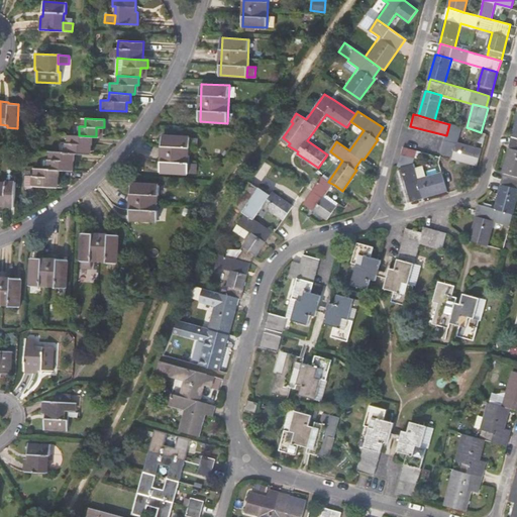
[(461,127),(449,124),(446,135),(442,152),(453,156),(453,159),(478,166),(482,149),(457,142),(461,127)]
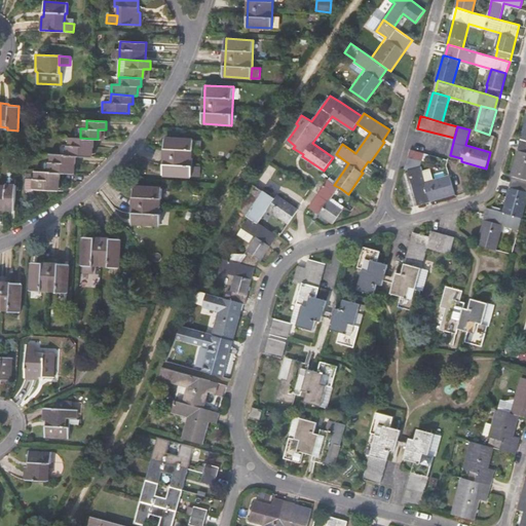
[(92,156),(94,139),(80,138),(68,137),(67,154),(76,155),(92,156)]
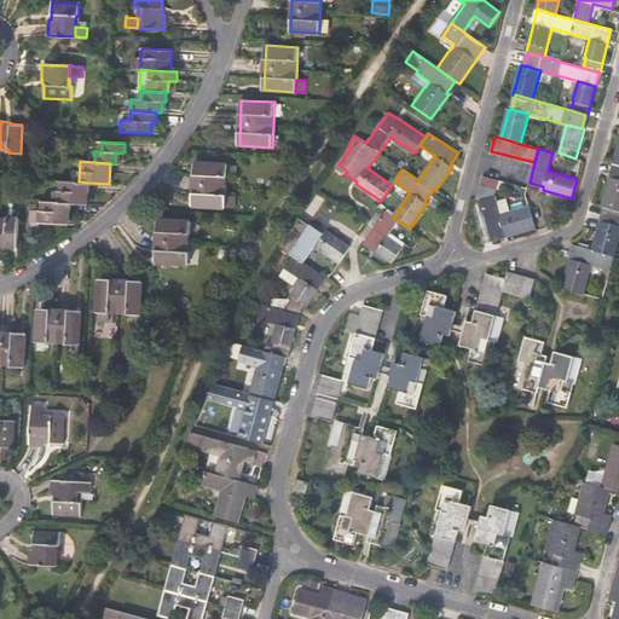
[(195,161),(192,206),(225,208),(227,178),(227,163),(195,161)]
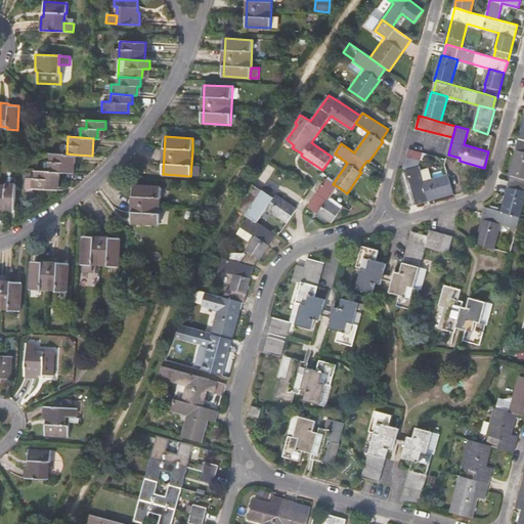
[(201,140),(192,138),(192,150),(200,150),(201,140)]
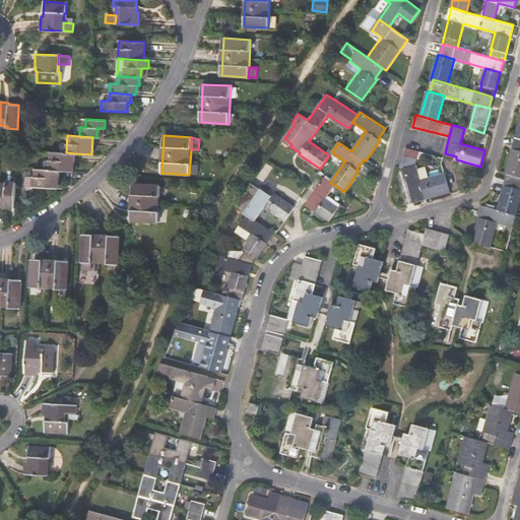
[(519,137),(516,137),(515,137),(512,149),(513,149),(506,174),(507,174),(519,177),(519,137)]
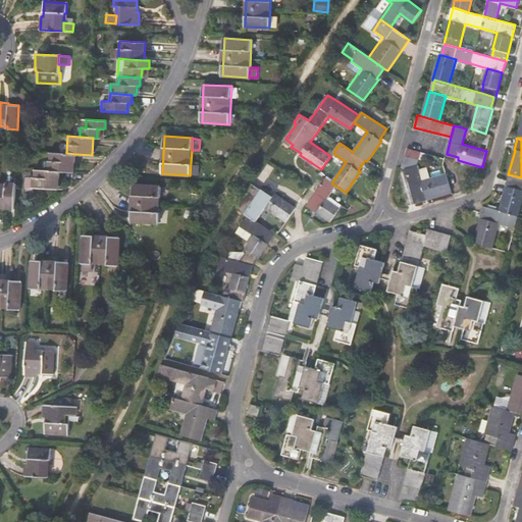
[(405,168),(418,165),(422,153),(409,149),(403,168),(405,168)]
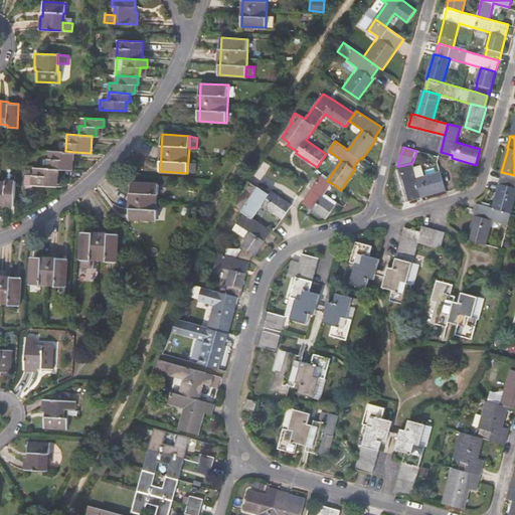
[(73,170),(74,152),(65,151),(48,150),(47,168),(59,169),(73,170)]
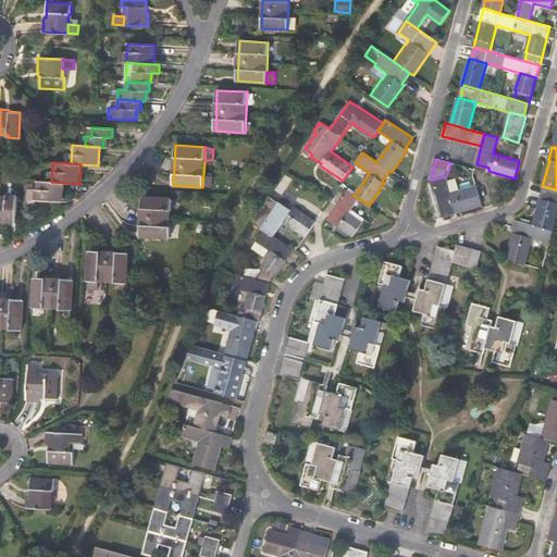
[(213,176),(203,176),(202,187),(212,188),(213,176)]
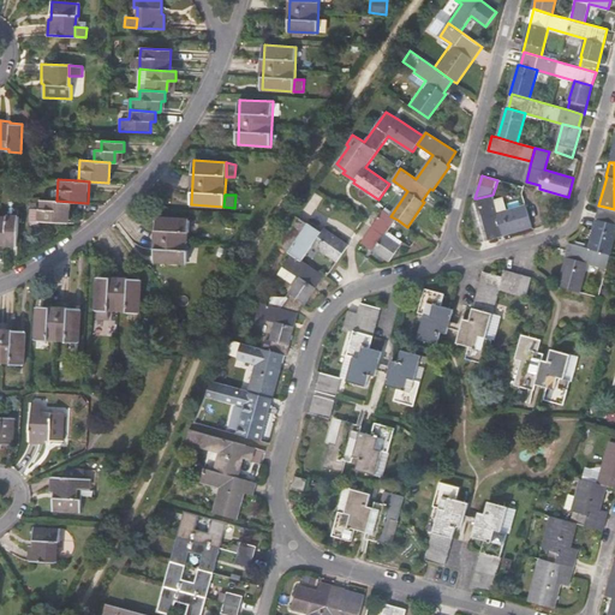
[(497,212),(493,195),(477,198),(478,201),(473,203),(472,209),(481,242),(532,226),(525,203),(497,212)]
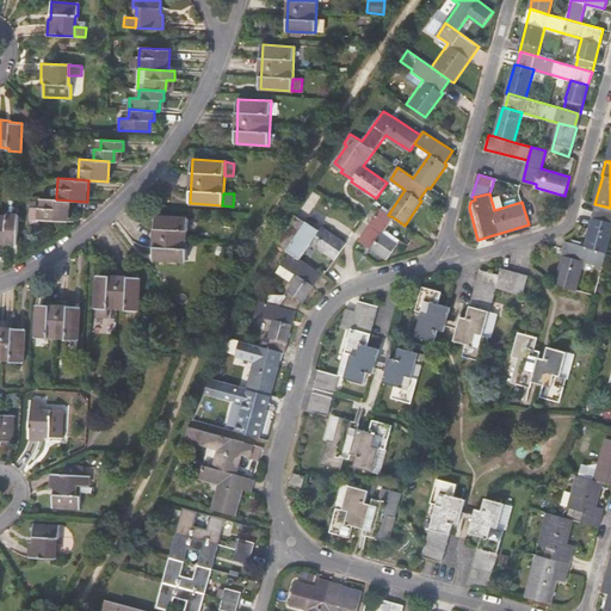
[(71,201),(56,199),(39,198),(39,208),(30,207),(30,220),(31,222),(38,222),(38,218),(69,221),(71,201)]
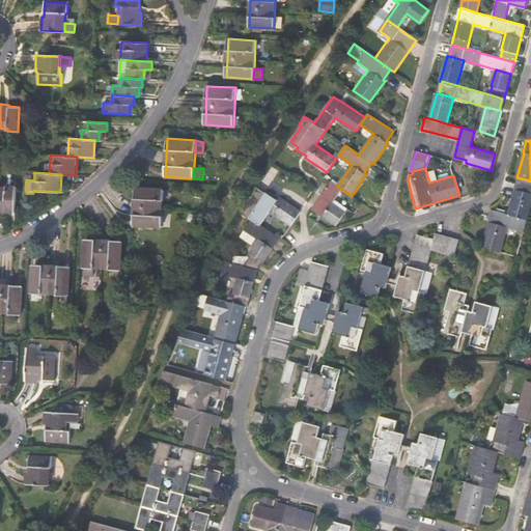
[(530,180),(518,177),(514,189),(515,190),(508,215),(527,219),(530,203),(530,180)]
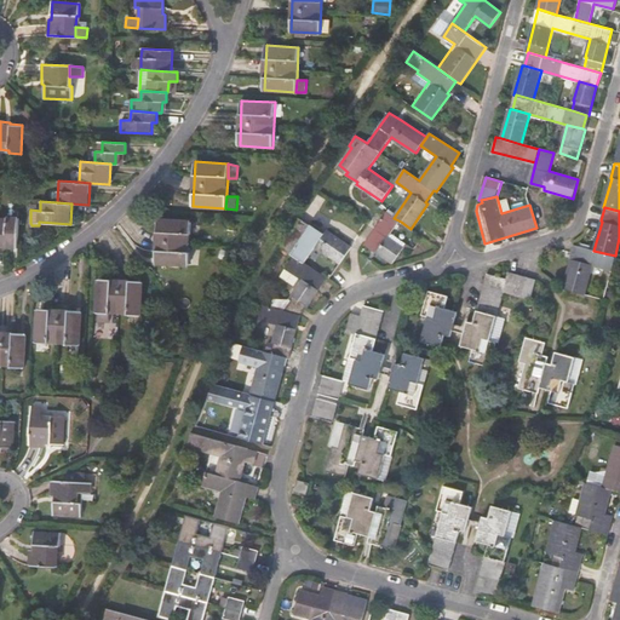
[(384,268),(402,242),(391,235),(401,222),(394,218),(386,213),(360,252),(384,268)]
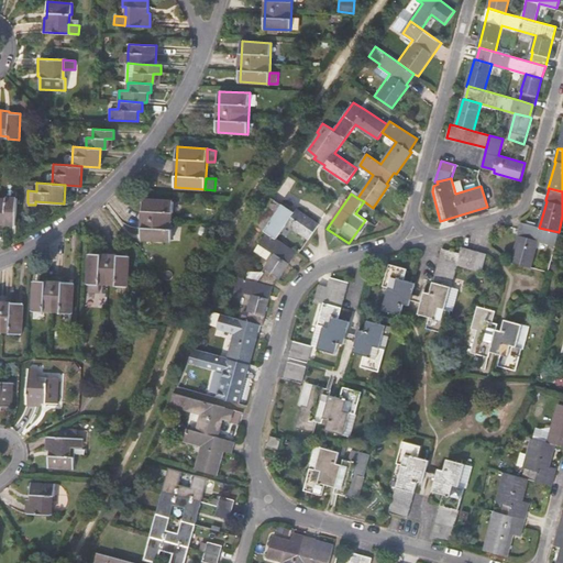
[(0,196),(0,223),(15,225),(18,197),(0,196)]
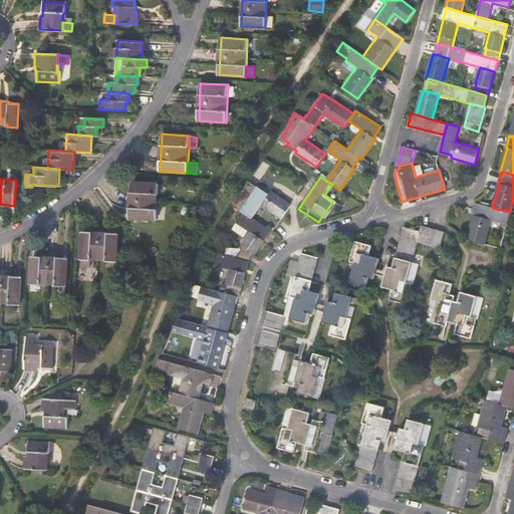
[(132,181),(130,218),(156,220),(158,183),(132,181)]
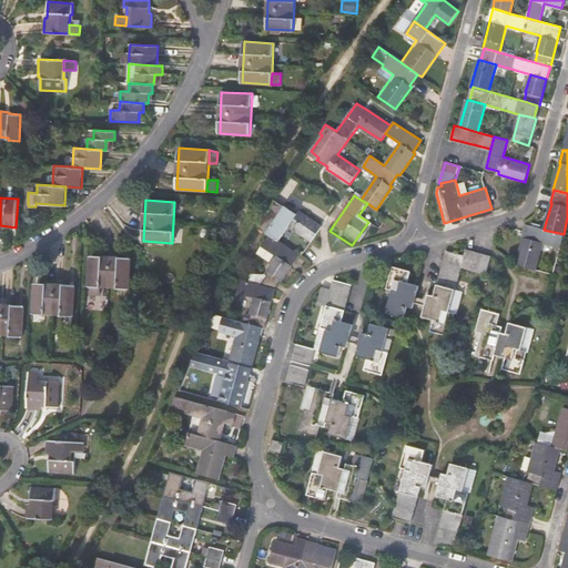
[(267,271),(282,281),(298,254),(280,241),(290,225),(312,241),(322,226),(287,203),(284,208),(274,201),(273,202),(257,226),(267,233),(270,234),(257,254),(270,262),(275,253),(277,255),(267,271)]
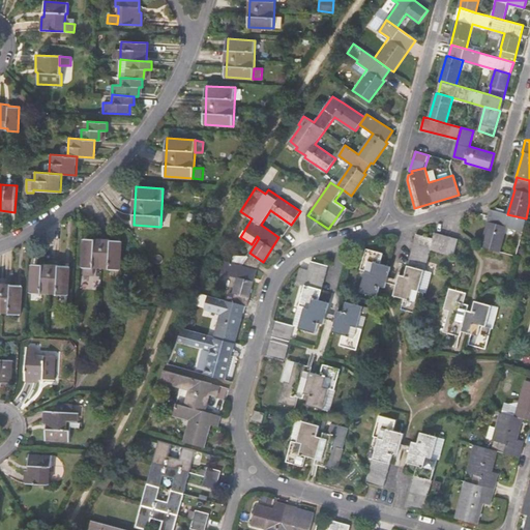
[(526,219),(526,218),(507,214),(491,209),(488,221),(489,222),(481,246),(500,252),(507,227),(523,231),(526,219)]
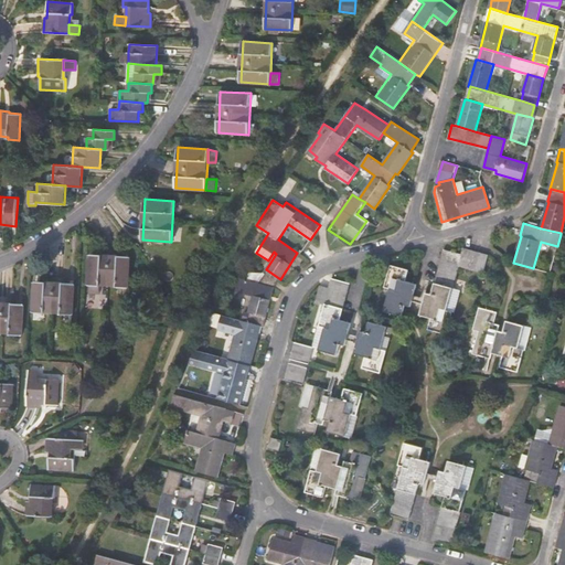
[(464,248),(462,254),(459,266),(483,273),(488,255),(464,248)]
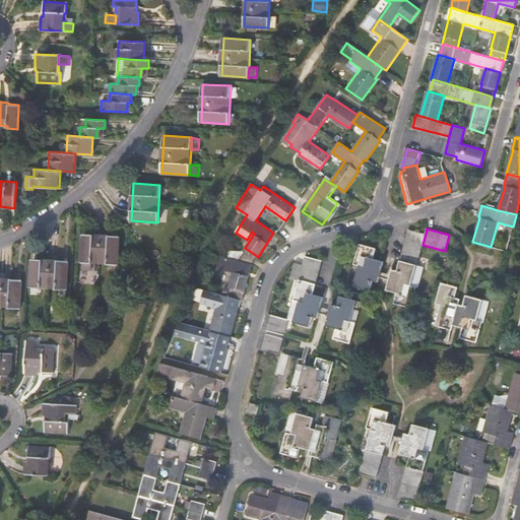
[(416,265),(423,245),(426,234),(409,230),(400,260),(416,265)]
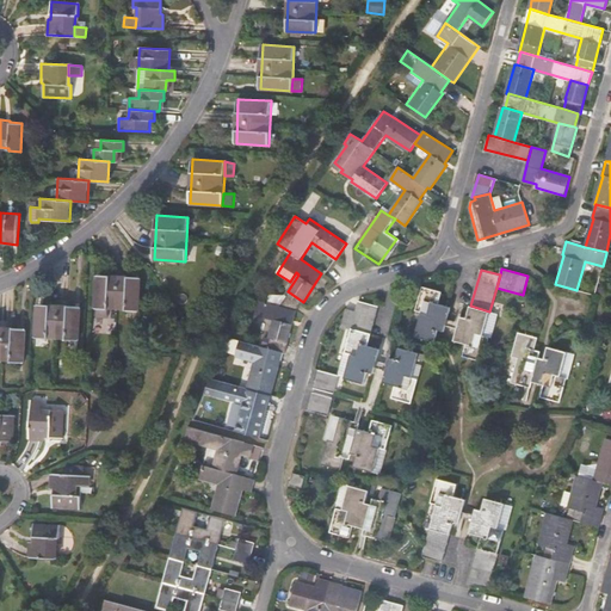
[(97,276),(96,308),(140,309),(141,278),(97,276)]
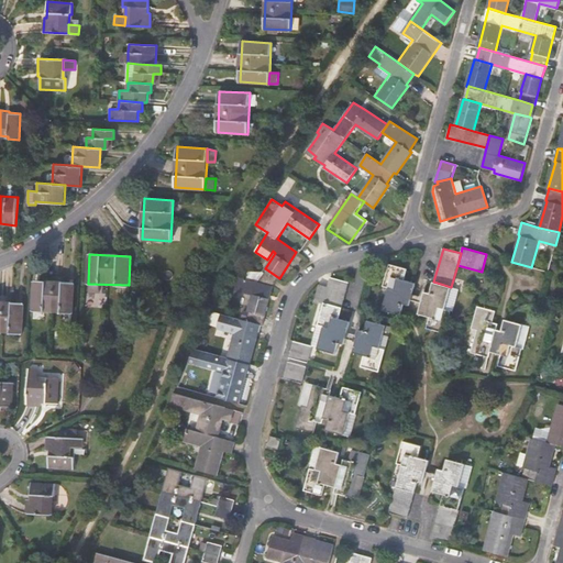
[(409,306),(411,300),(412,295),(416,283),(404,279),(407,268),(390,264),(384,286),(389,288),(383,310),(400,315),(404,304),(409,306)]
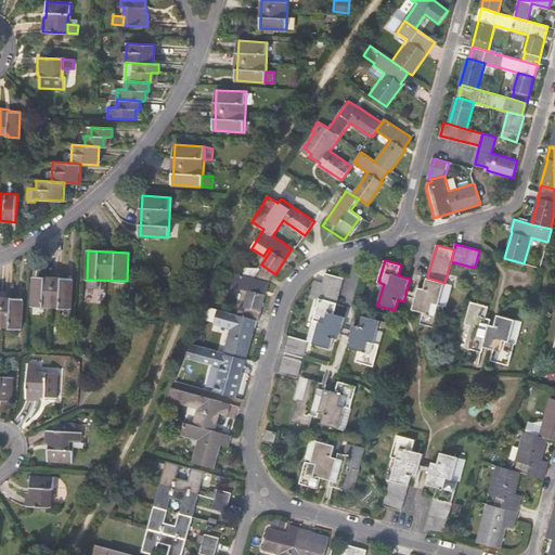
[(243,275),(268,281),(275,274),(261,265),(261,266),(248,268),(243,275)]
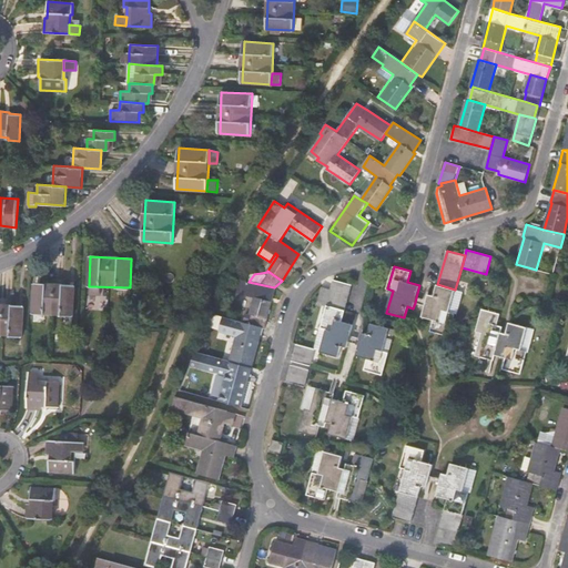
[(249,282),(241,280),(237,292),(255,297),(250,316),(245,315),(243,322),(263,327),(274,287),(249,282)]
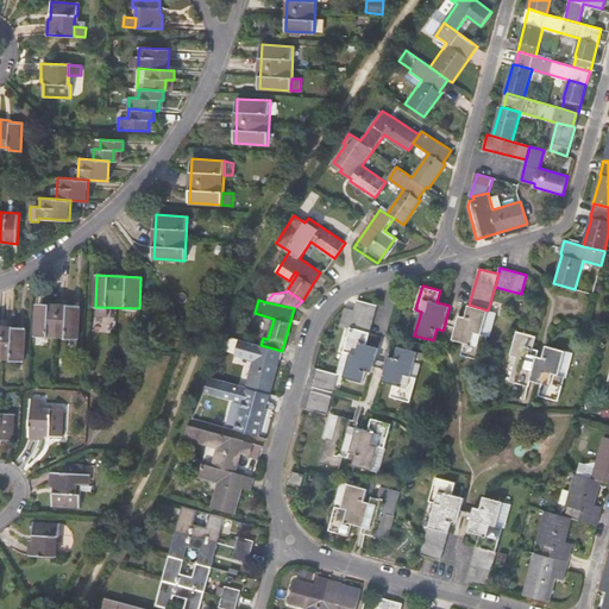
[(374,366),(375,360),(378,347),(366,345),(377,306),(358,300),(356,311),(346,308),(341,325),(351,327),(344,351),(351,352),(344,377),(363,382),(366,370),(372,371),(374,366)]
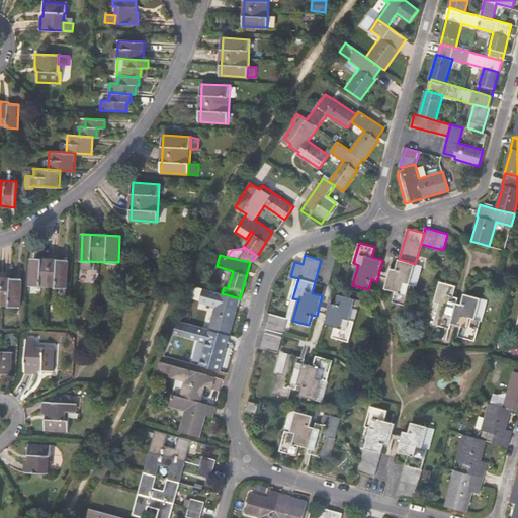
[(31,258),(30,285),(68,287),(69,260),(31,258)]
